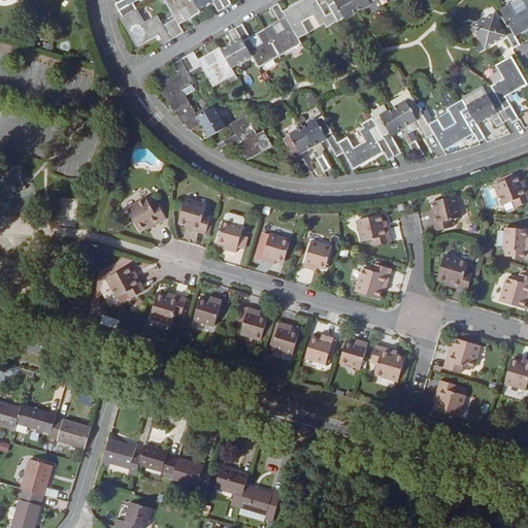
[(138,0),(121,0),(116,3),(122,17),(136,8),(133,3),(138,0)]
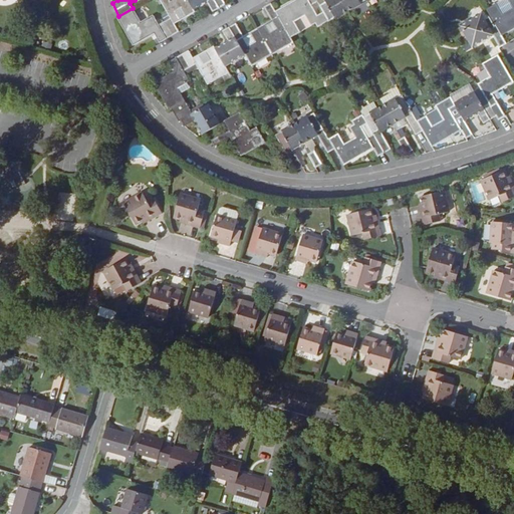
[(165,20),(172,34),(179,30),(174,22),(180,19),(175,10),(182,6),(187,15),(195,10),(194,8),(189,0),(161,0),(171,17),(165,20)]
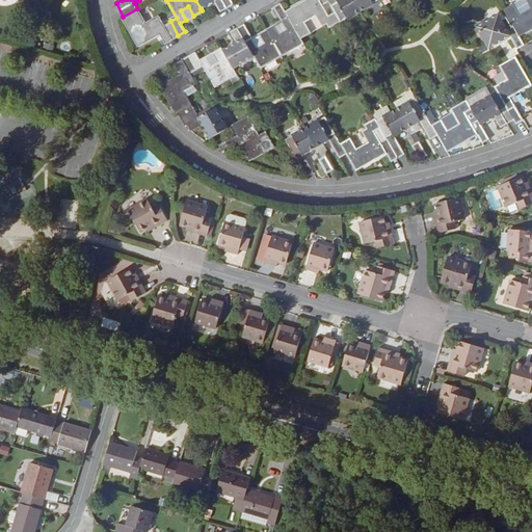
[(195,0),(201,8),(214,1),(220,11),(234,3),(232,0),(195,0)]
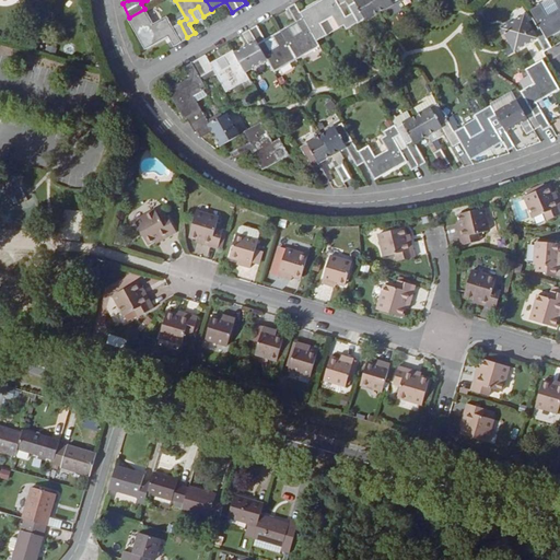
[(318,0),(301,11),(307,22),(317,39),(327,34),(321,22),(333,14),(338,24),(343,22),(347,27),(359,21),(353,12),(346,16),(339,4),(347,1),(346,0),(318,0)]
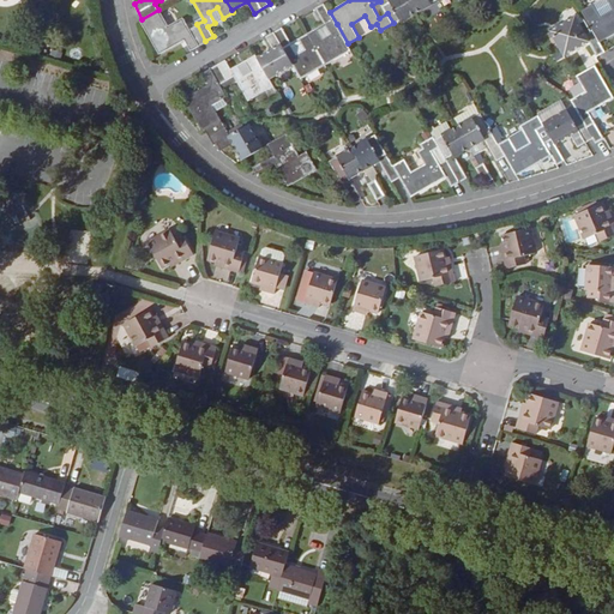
[(415,11),(408,0),(379,0),(387,13),(393,23),(415,11)]
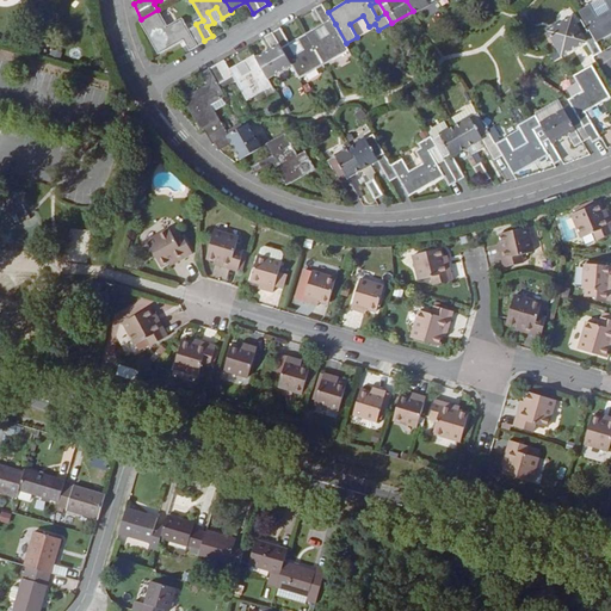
[(406,0),(413,11),(431,0),(406,0)]
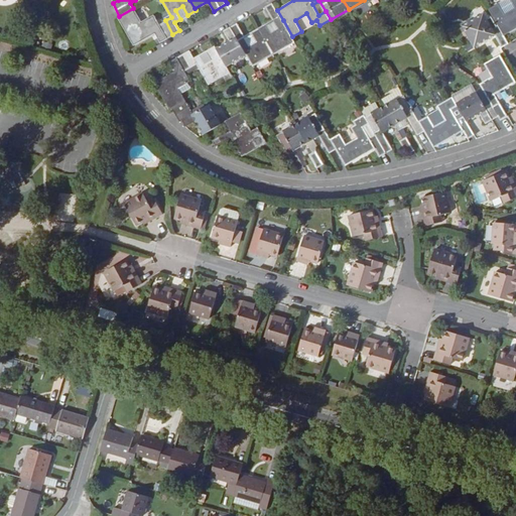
[(498,5),(489,10),(504,35),(515,28),(515,0),(512,0),(511,1),(515,10),(504,16),(498,5)]
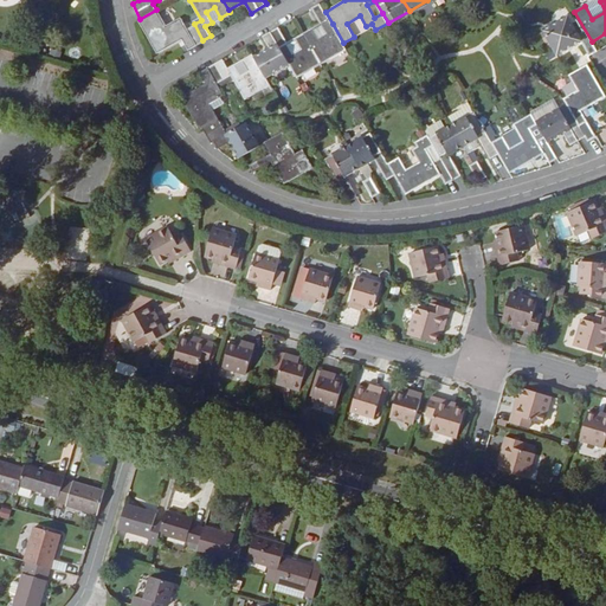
[(599,0),(594,0),(585,6),(592,19),(605,12),(600,1),(599,0)]
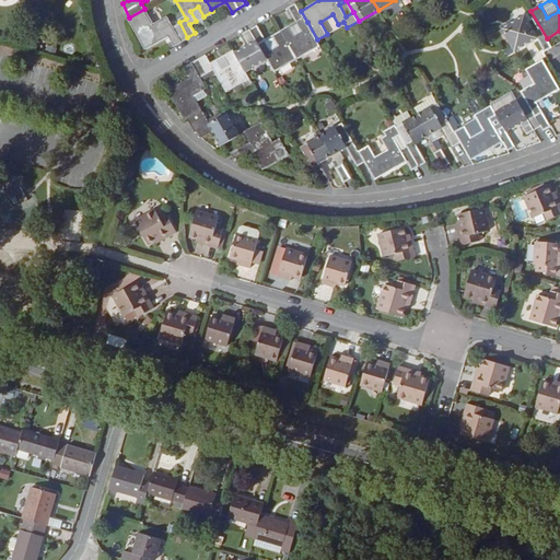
[(290,25),(281,30),(298,57),(321,45),(317,39),(307,22),(301,11),(295,2),(289,7),(303,31),(295,35),(290,25)]
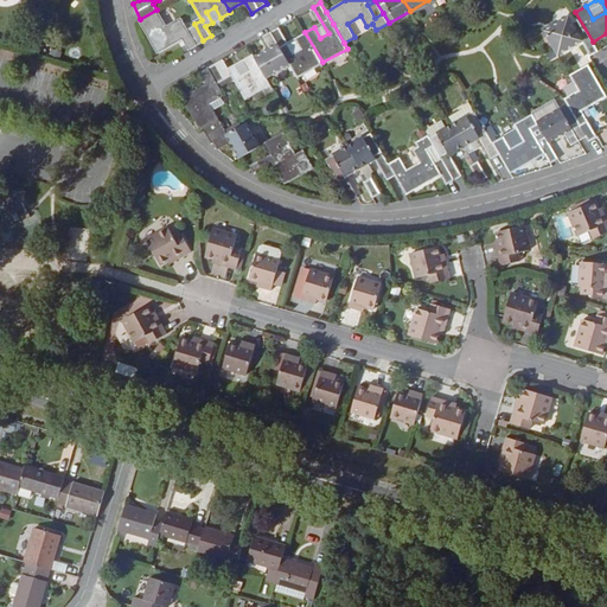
[(183,38),(189,49),(203,40),(195,24),(186,29),(180,17),(163,27),(160,24),(164,21),(157,10),(140,19),(139,20),(157,52),(183,38)]
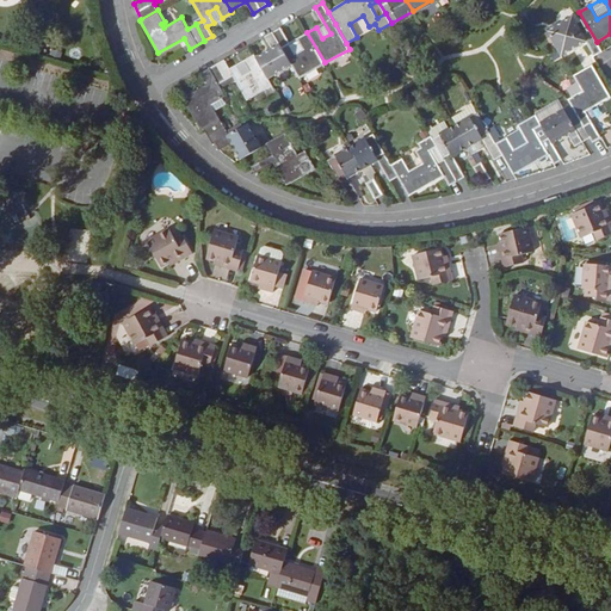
[(597,42),(588,29),(581,34),(572,18),(549,32),(563,55),(586,42),(594,56),(603,53),(597,42)]
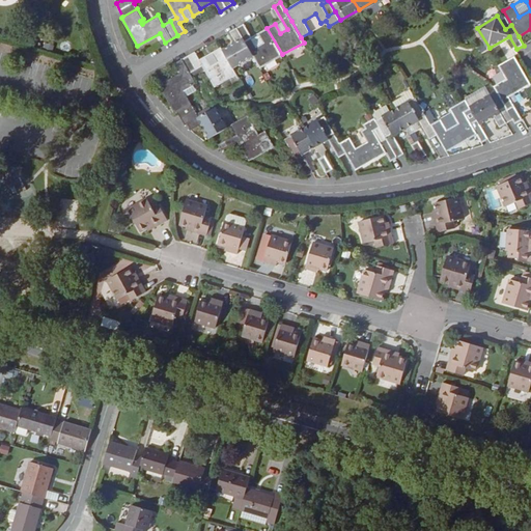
[(244,23),(238,27),(254,55),(260,67),(282,54),(267,28),(259,33),(264,42),(257,46),(244,23)]
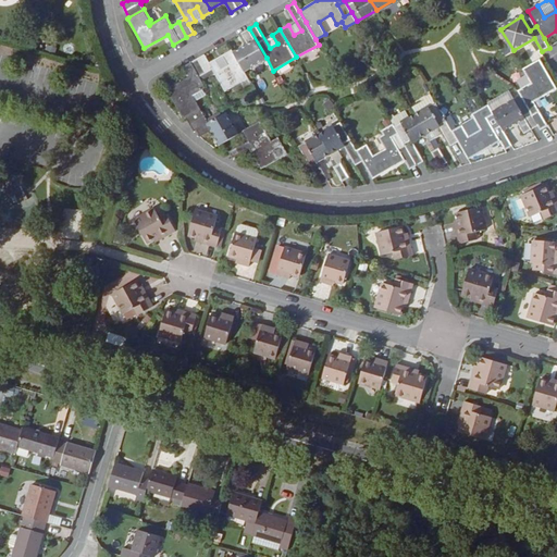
[(267,58),(249,28),(242,33),(248,45),(234,52),(244,71),(267,58)]
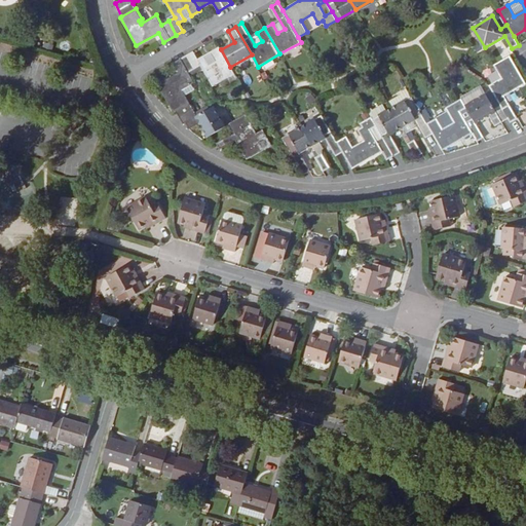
[(193,51),(187,54),(195,69),(201,66),(214,86),(234,74),(230,67),(221,49),(219,46),(211,51),(217,61),(210,65),(203,55),(197,59),(193,51)]
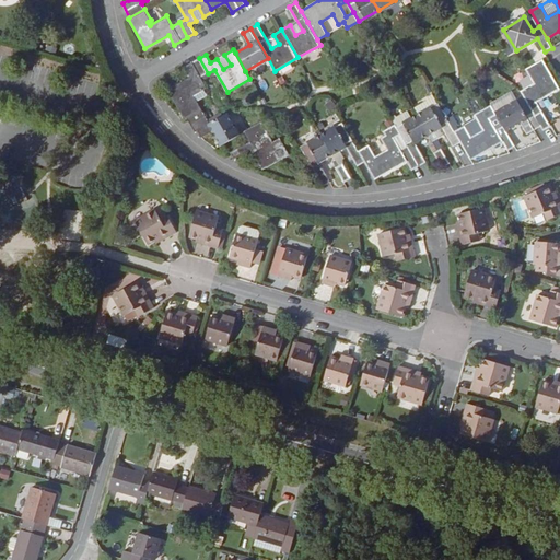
[(208,73),(199,58),(185,67),(190,77),(168,91),(186,119),(187,119),(202,109),(196,98),(193,101),(190,97),(207,88),(201,78),(208,73)]
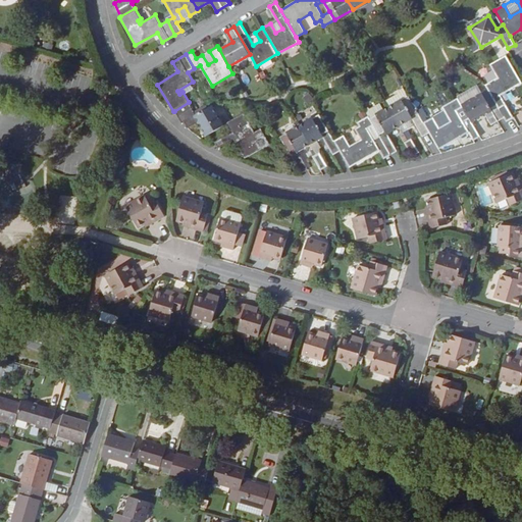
[(500,79),(485,88),(494,104),(504,118),(505,121),(512,117),(500,97),(521,85),(505,57),(489,66),(496,77),(499,75),(500,79)]
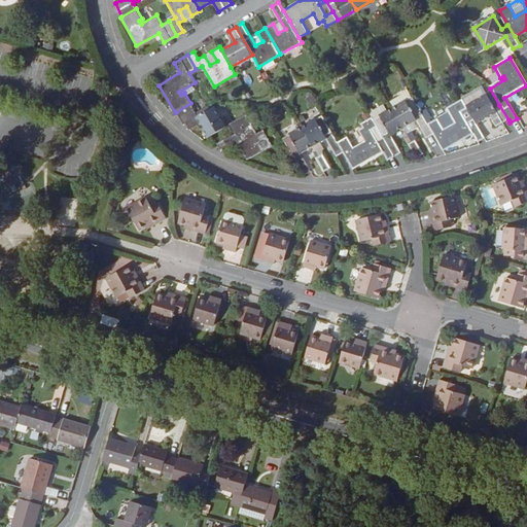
[(409,91),(388,103),(392,110),(413,98),(409,91)]
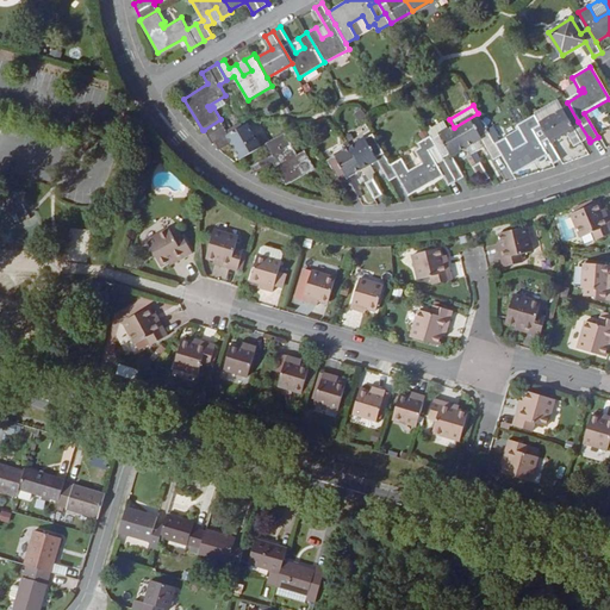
[(589,138),(578,122),(571,126),(562,111),(539,124),(539,125),(547,138),(549,144),(566,135),(573,147),(589,138)]
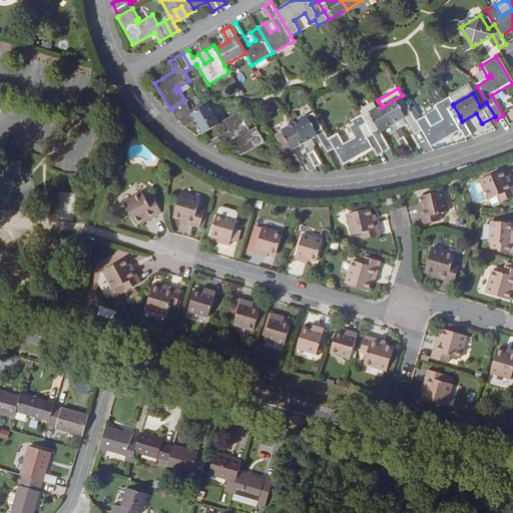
[(382,107),(381,107),(391,125),(404,117),(414,134),(422,130),(416,120),(402,95),(382,107)]
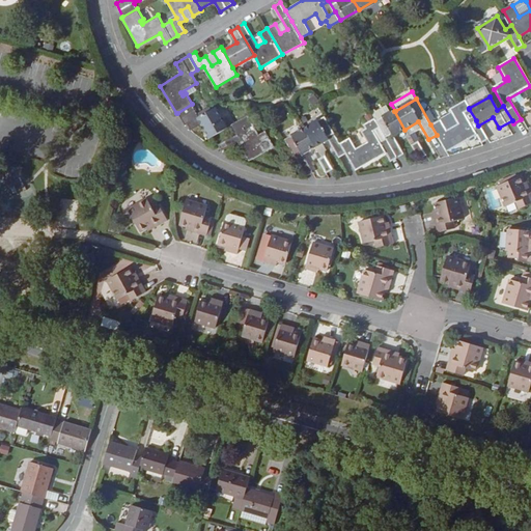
[(440,119),(430,124),(437,135),(446,151),(477,135),(481,143),(486,140),(478,126),(476,120),(471,123),(465,112),(469,109),(469,108),(465,101),(453,107),(456,112),(452,115),(457,123),(446,130),(440,119)]
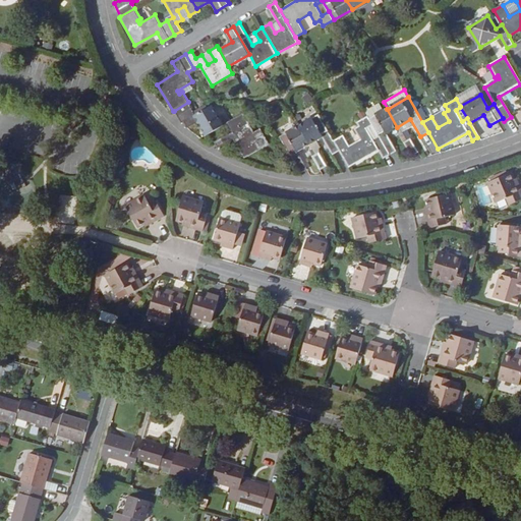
[(192,109),(188,102),(174,111),(178,117),(192,109)]
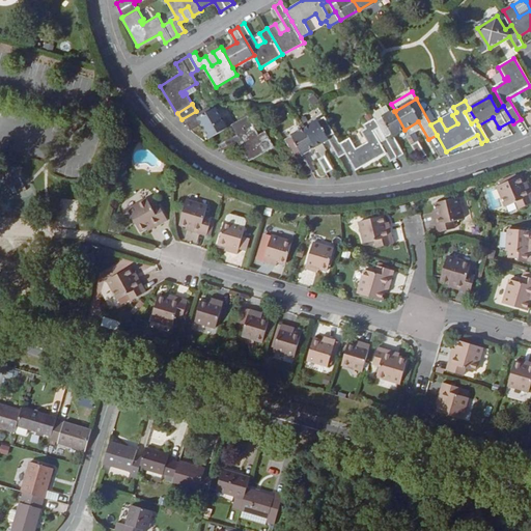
[(373,118),(375,122),(393,112),(389,105),(371,114),(373,118)]
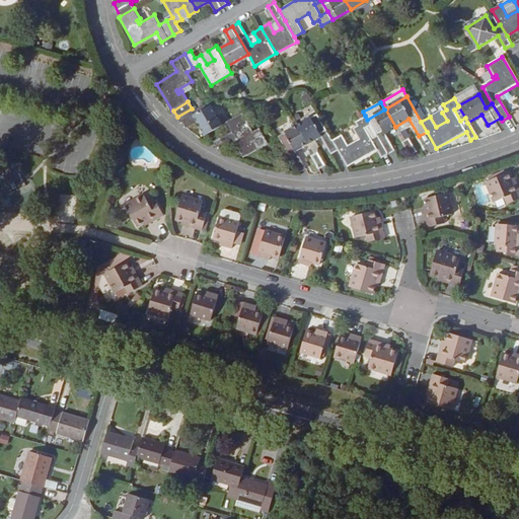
[(195,115),(192,108),(177,117),(180,123),(183,121),(187,127),(197,122),(205,135),(221,125),(210,105),(195,115)]
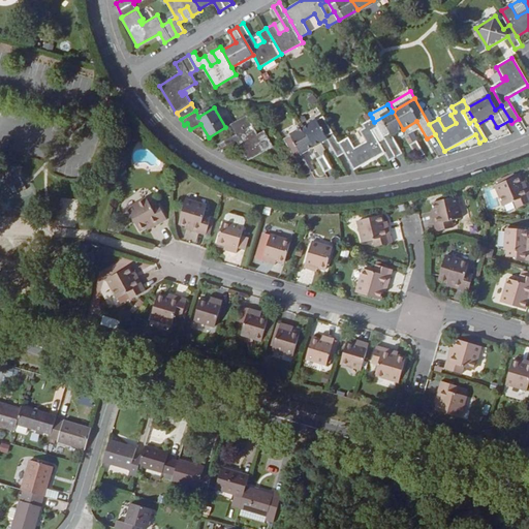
[(467,109),(463,112),(469,123),(474,120),(467,109)]
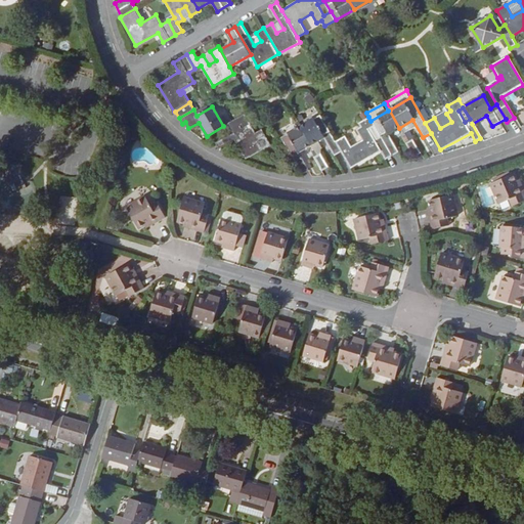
[(399,128),(389,110),(388,111),(370,121),(373,125),(380,136),(391,156),(397,153),(387,134),(399,128)]
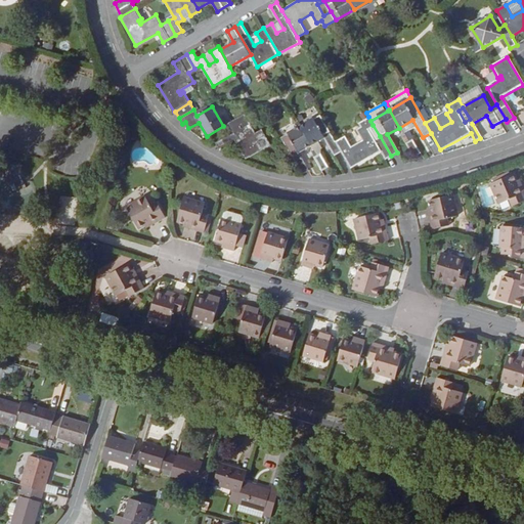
[(445,112),(434,118),(440,128),(451,122),(446,114),(445,112)]
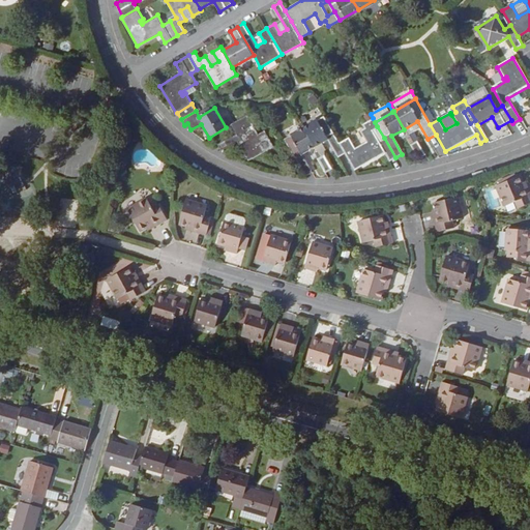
[(218,144),(223,151),(239,142),(249,160),(274,147),(265,133),(259,137),(247,116),(232,124),(237,134),(218,144)]
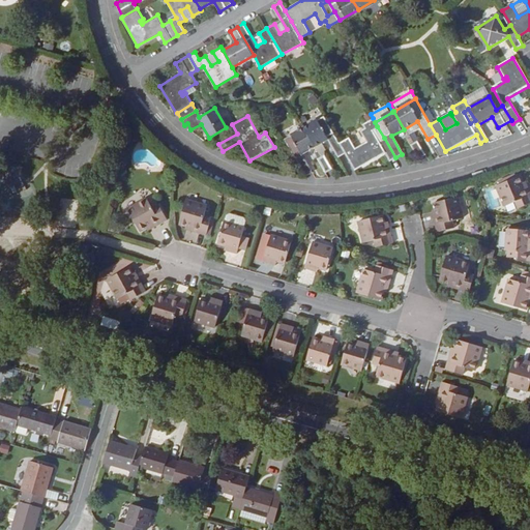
[(324,117),(303,129),(314,147),(327,139),(337,157),(345,152),(340,143),(324,117)]
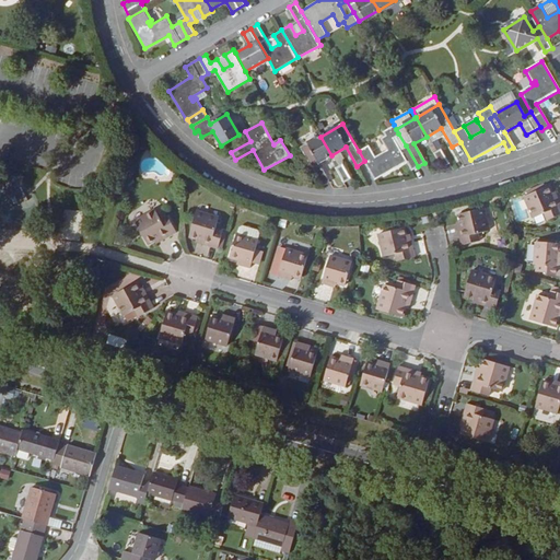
[(368,146),(359,151),(364,161),(375,179),(407,161),(411,170),(418,166),(406,146),(399,149),(393,137),(398,133),(396,129),(394,125),(382,131),(386,138),(382,140),(387,150),(374,158),(368,146)]
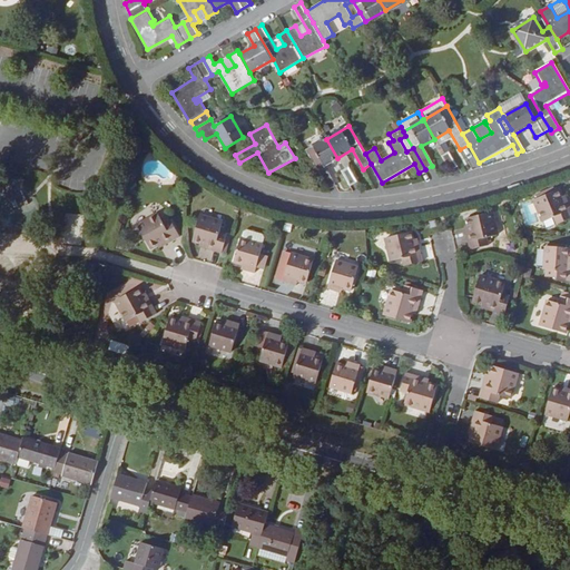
[(413,148),(405,136),(400,139),(406,151),(413,148)]
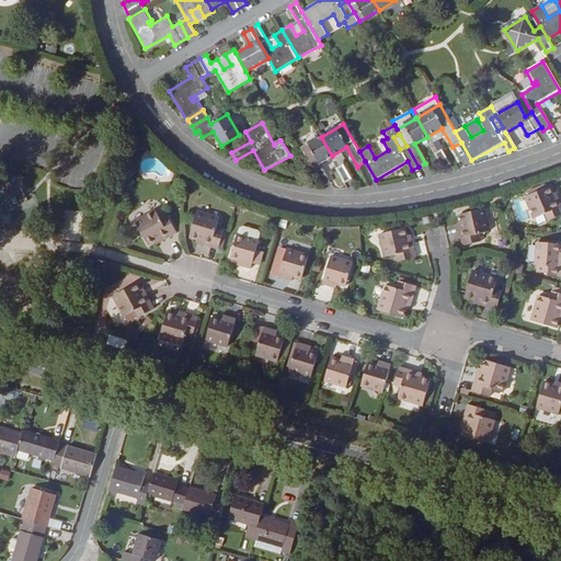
[(323,185),(330,182),(319,163),(332,156),(321,137),(302,148),(323,185)]
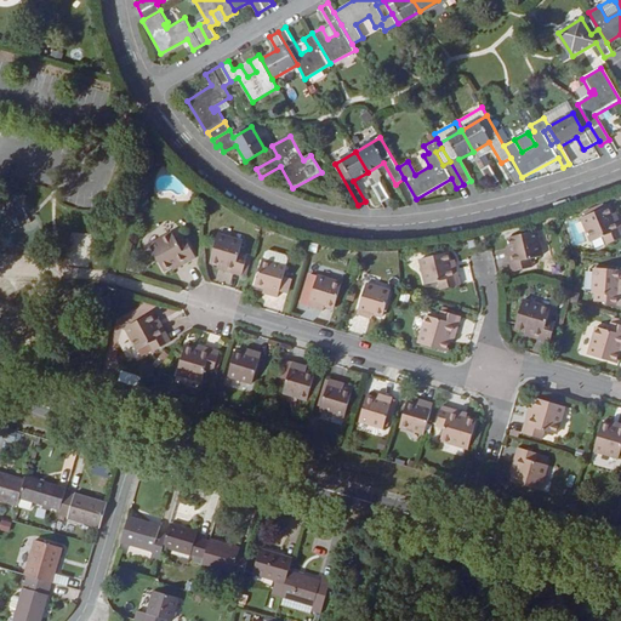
[(488,166),(479,171),(489,187),(496,182),(488,166)]
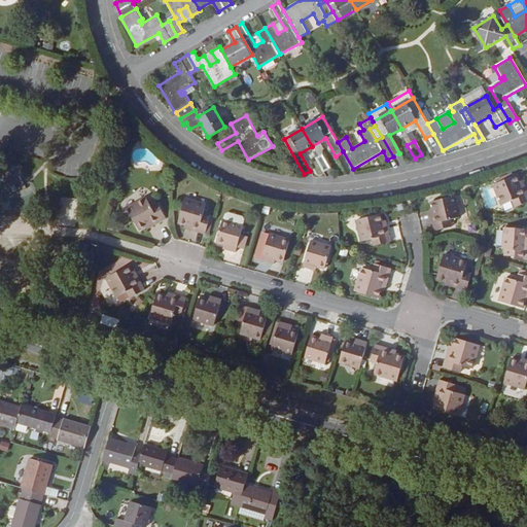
[(321,155),(315,160),(322,173),(329,169),(321,155)]
